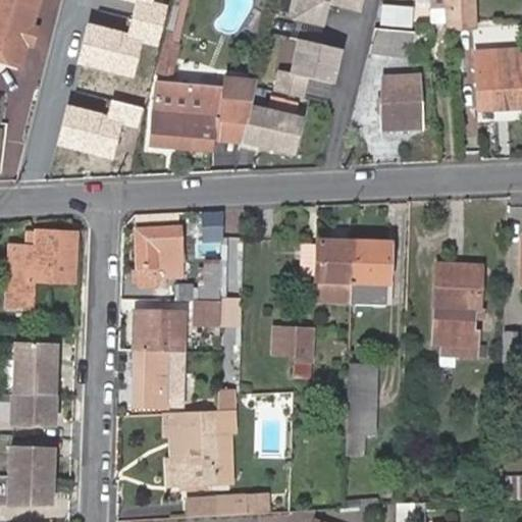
[(42,0),(0,0),(0,62),(25,68),(42,0)]
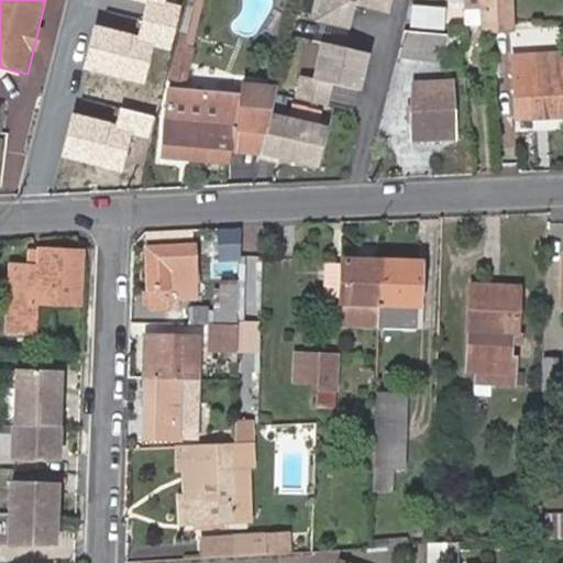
[(163,0),(128,0),(144,3),(136,36),(92,26),(83,69),(143,84),(152,45),(167,50),(177,7),(163,3),(163,0)]
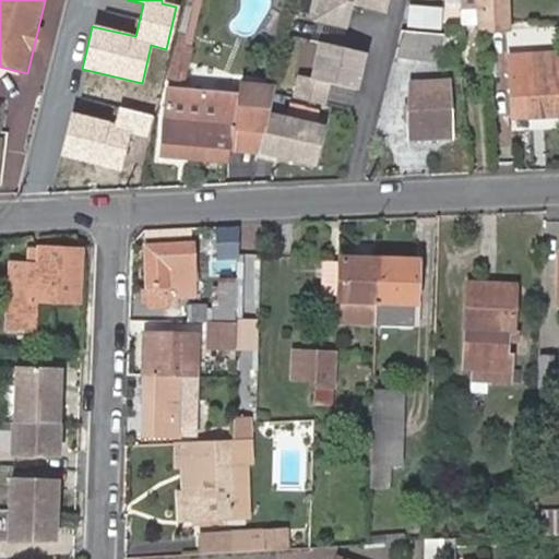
[(183,0),(177,32),(190,34),(198,0),(183,0)]
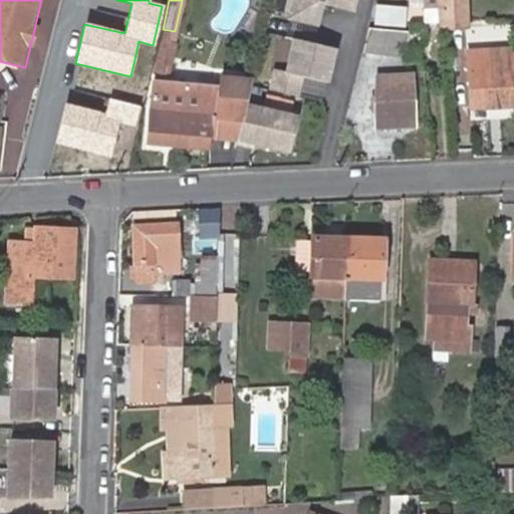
[(358,0),(291,0),(287,20),(321,28),(326,6),(356,13),(358,0)]
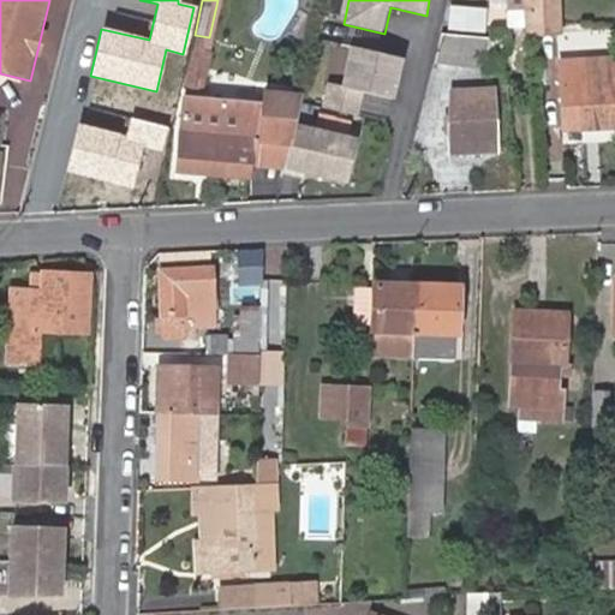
[(527,9),(529,33),(557,31),(555,0),(505,0),(506,10),(527,9)]
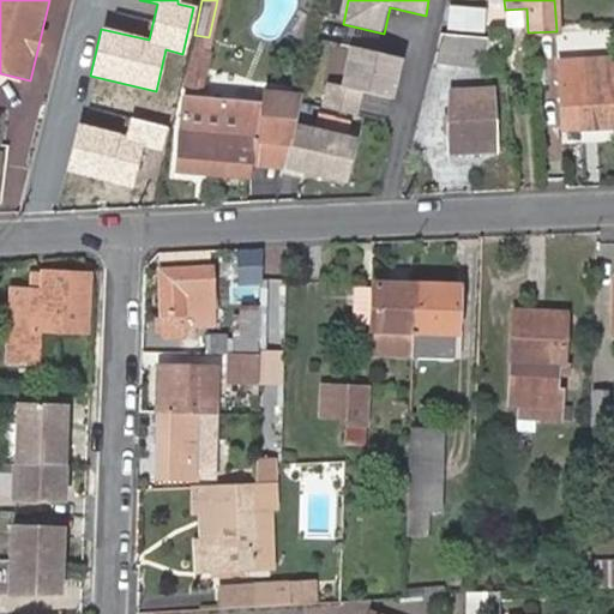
[(481,10),(452,4),(449,26),(477,30),(481,10)]
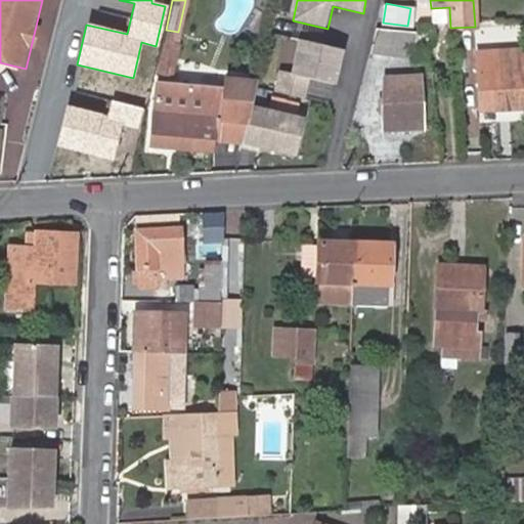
[(375,26),(367,55),(396,59),(402,30),(375,26)]
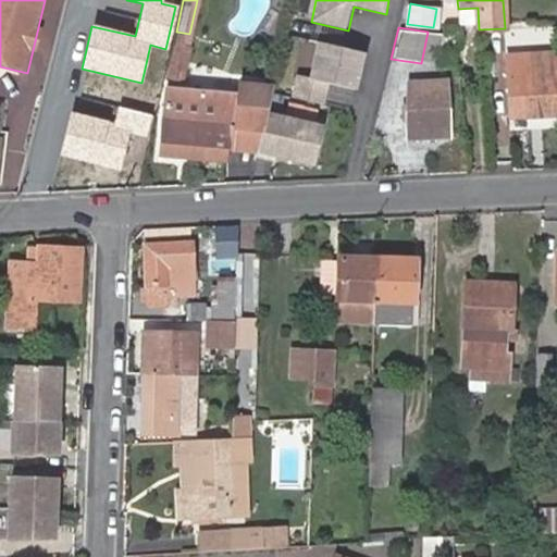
[(189,34),(176,32),(174,42),(187,46),(189,34)]
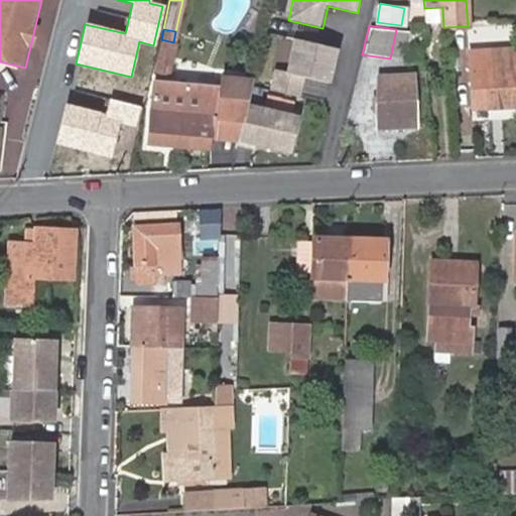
[(407,30),(396,29),(390,58),(400,60),(407,30)]
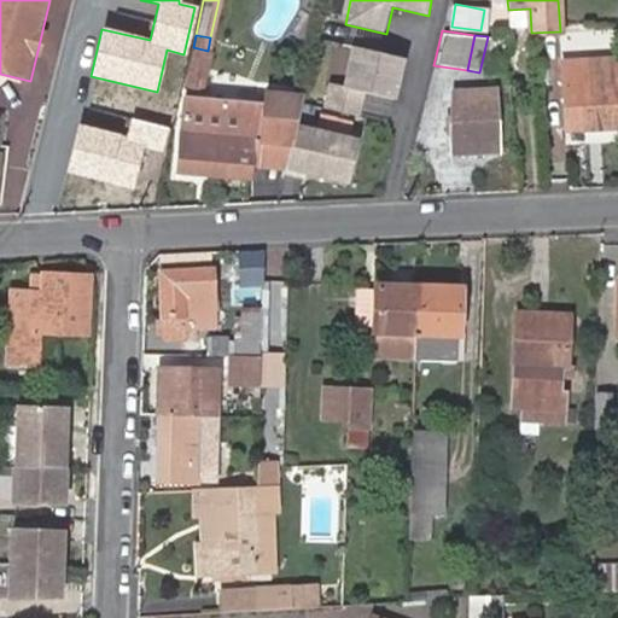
[(208,51),(193,47),(188,70),(191,71),(186,89),(198,93),(208,51)]
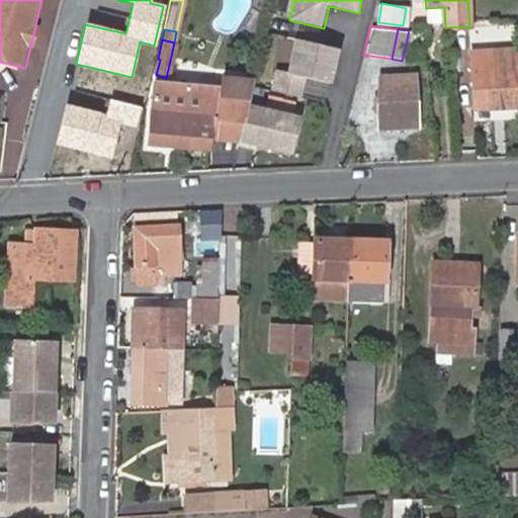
[(342,50),(296,39),(289,72),(277,69),(272,90),(303,97),(308,78),(334,84),(342,50)]
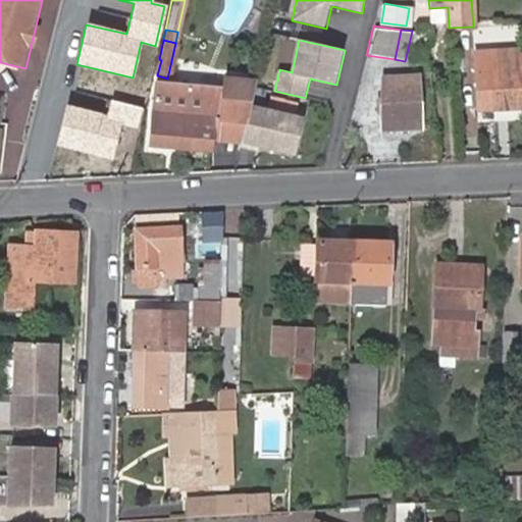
[(521,61),(521,51),(473,52),(477,110),(521,107),(521,61)]
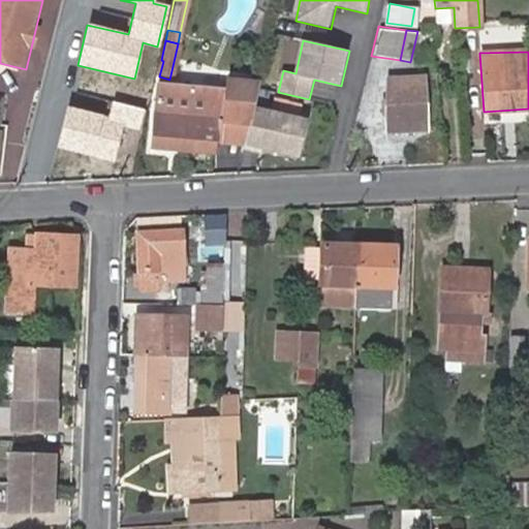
[(386,97),(386,116),(386,130),(411,129),(425,128),(423,96),(423,78),(386,80),(385,80),(386,97)]
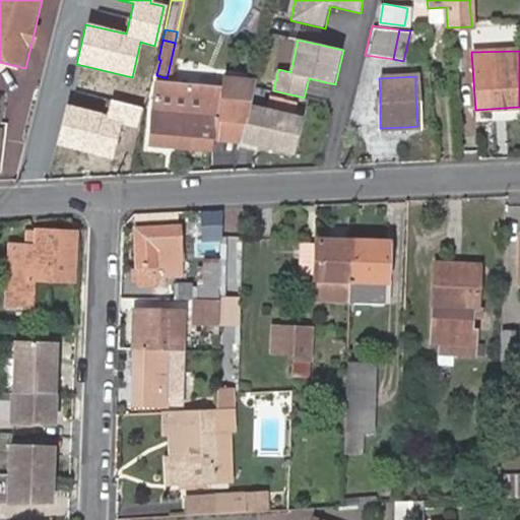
[(248,104),(253,80),(223,78),(222,88),(220,119),(244,121),(248,104)]
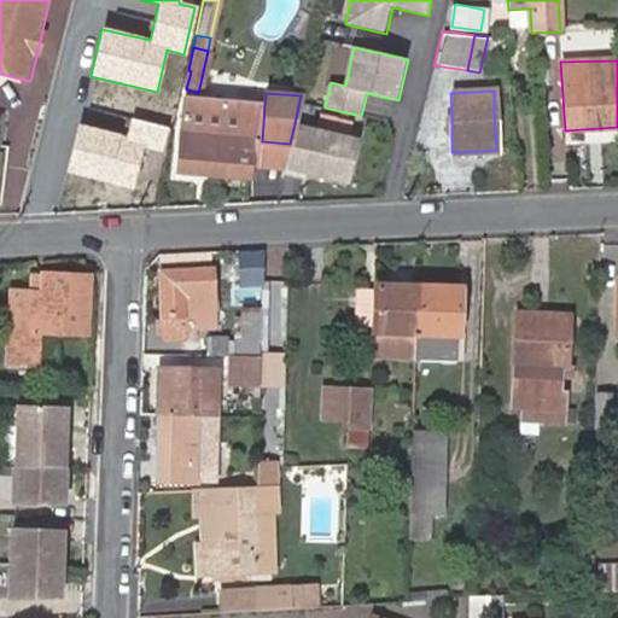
[(250,176),(251,164),(256,104),(187,100),(180,173),(250,176)]
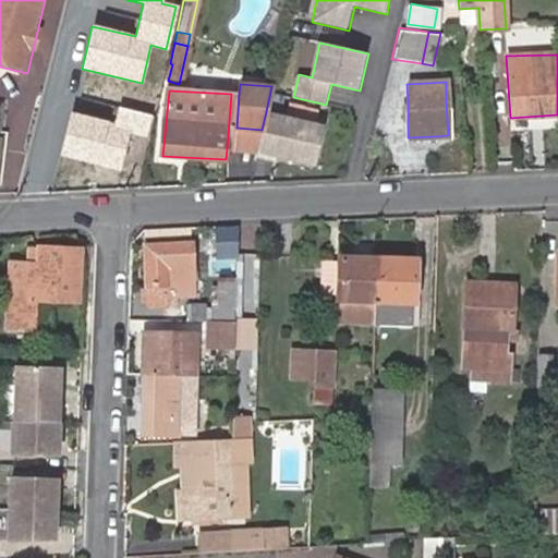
[(234,149),(257,150),(262,130),(237,128),(239,95),(231,94),(227,148),(234,149)]
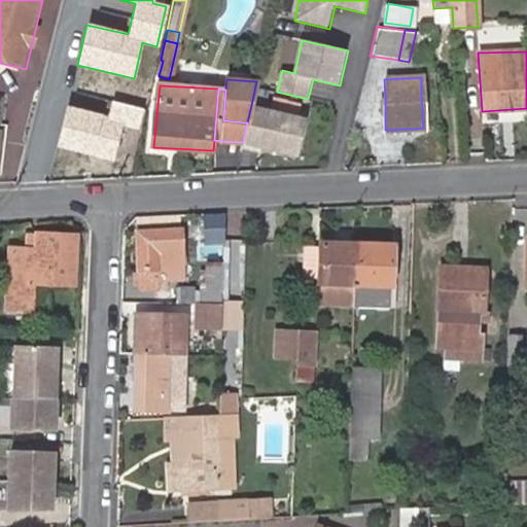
[(107,118),(66,107),(54,145),(113,163),(121,127),(137,131),(143,108),(112,100),(107,118)]
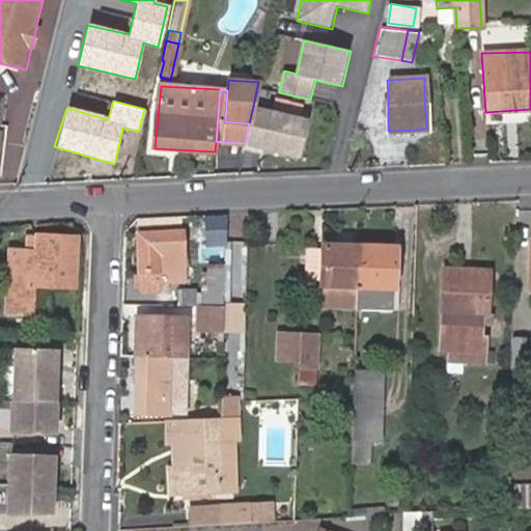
[(310,120),(253,106),(245,143),(303,159),(310,120)]
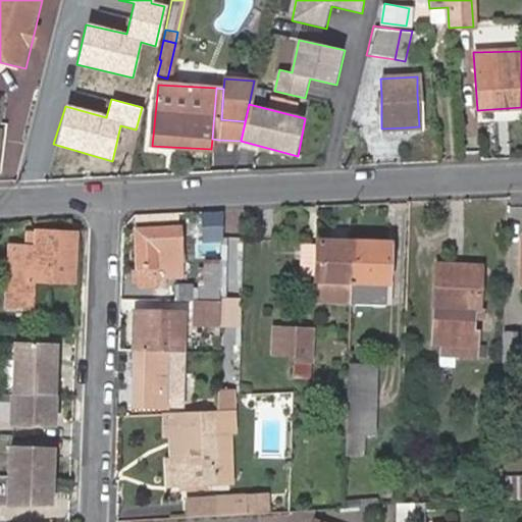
[(178,227),(135,230),(138,285),(157,285),(157,282),(163,283),(163,276),(163,274),(156,274),(155,265),(180,263),(178,227)]
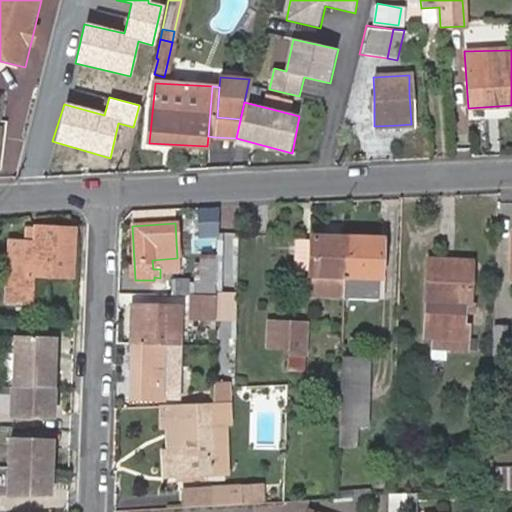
[(32,244),(19,243),(8,242),(7,242),(4,302),(31,303),(32,277),(68,278),(71,231),(33,228),(32,243),(32,244)]
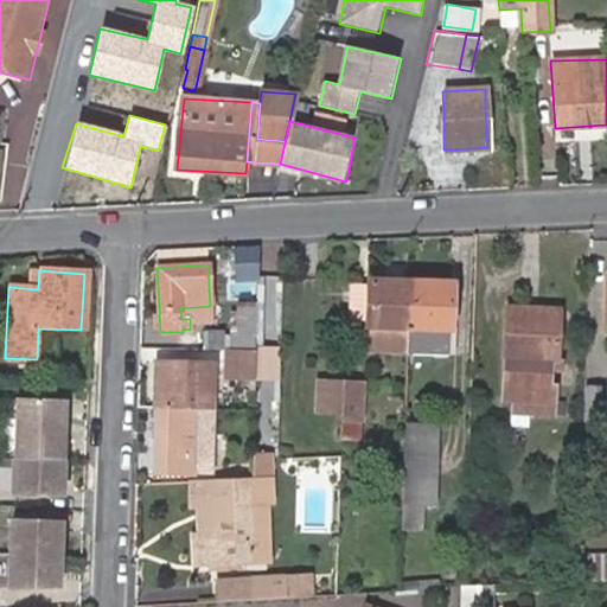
[(23,288),(38,289),(38,288),(39,270),(25,270),(23,288)]
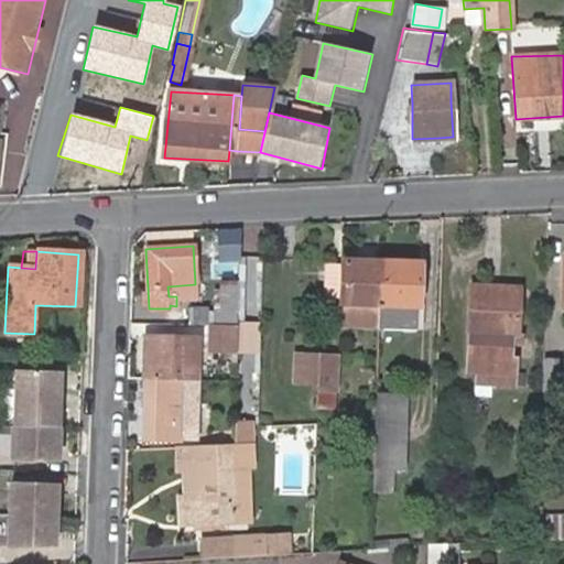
[(239,253),(220,252),(219,281),(228,281),(235,281),(238,282),(239,253)]
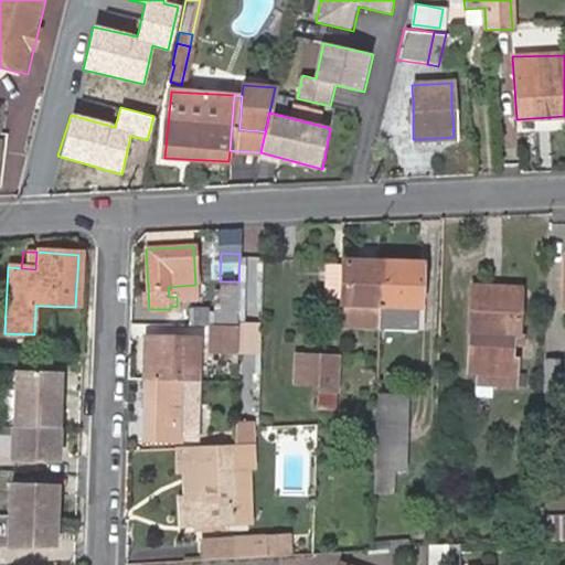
[(379,327),(380,302),(381,265),(381,262),(342,260),(342,265),(341,295),(340,326),(345,327),(379,327)]
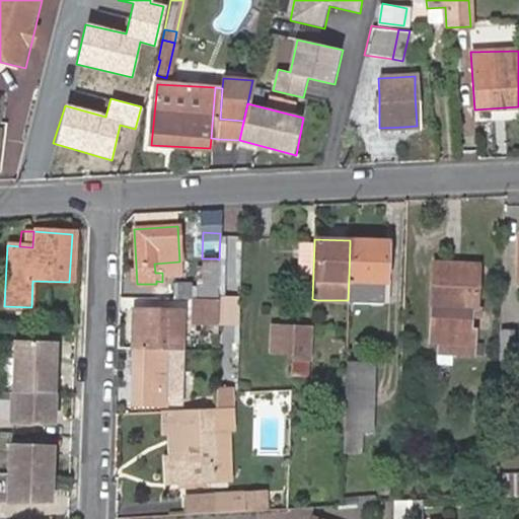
[(383,242),(350,240),(350,243),(349,278),(348,300),(382,301),(382,279),(383,242)]
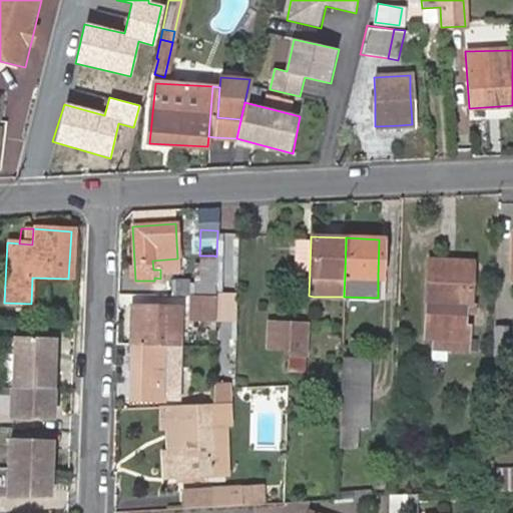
[(311,240),(296,240),(295,267),(310,268),(311,240)]
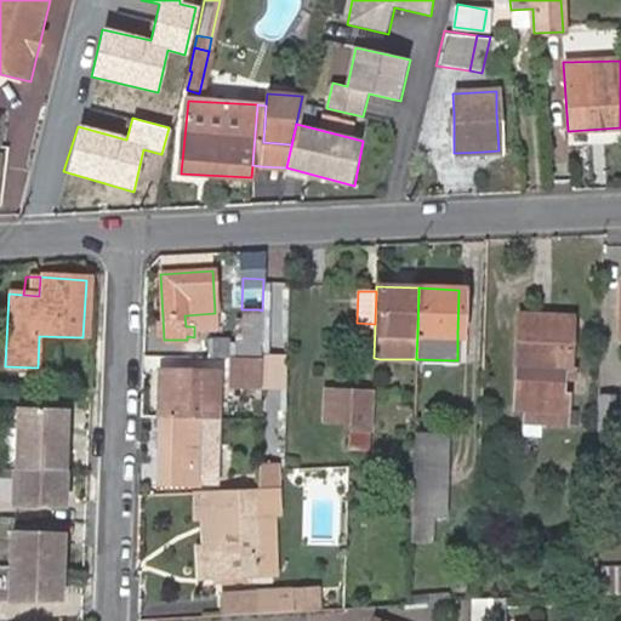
[(234,358),(257,359),(258,309),(251,309),(251,318),(244,318),(243,342),(234,342),(234,358)]
